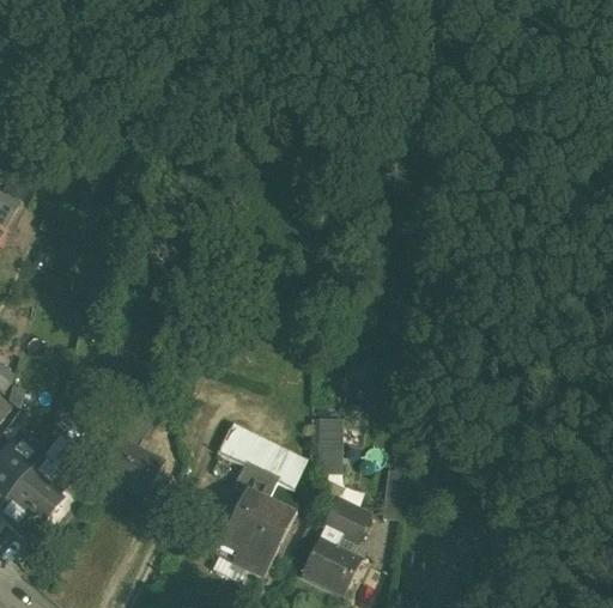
[(0,222),(6,226),(20,202),(0,189),(0,222)]
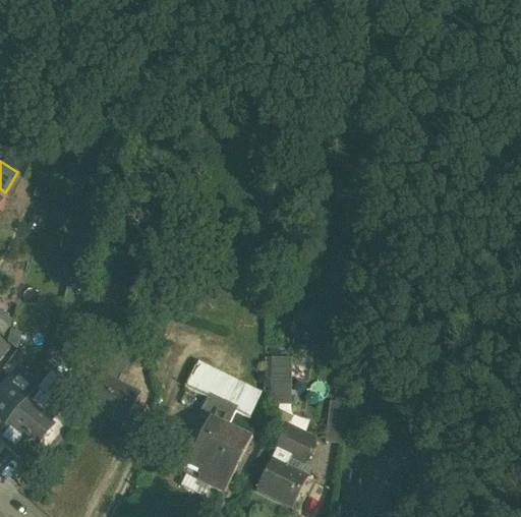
[(309,338),(313,310),(298,307),(294,336),(309,338)]
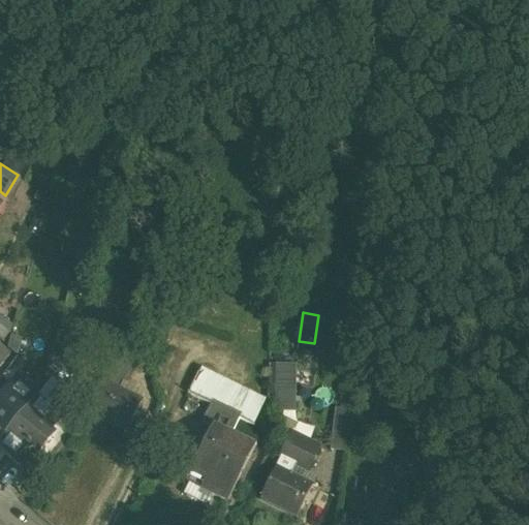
[(9,330),(0,322),(0,336),(3,339),(9,330)]
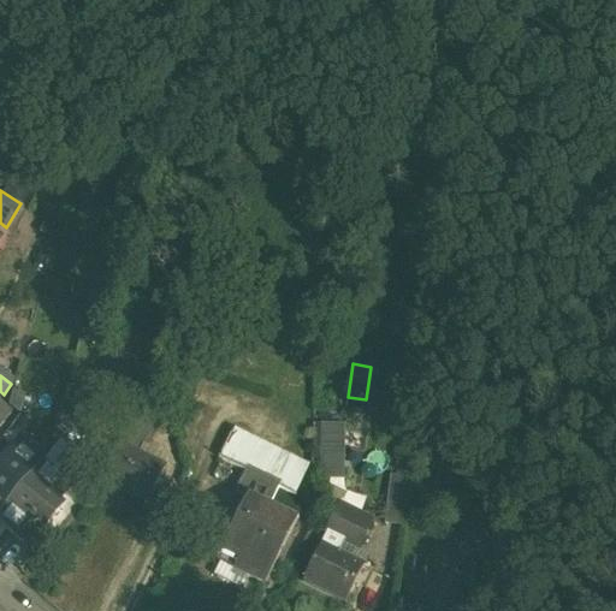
[(113,433),(142,446),(157,415),(147,410),(158,389),(138,380),(113,433)]
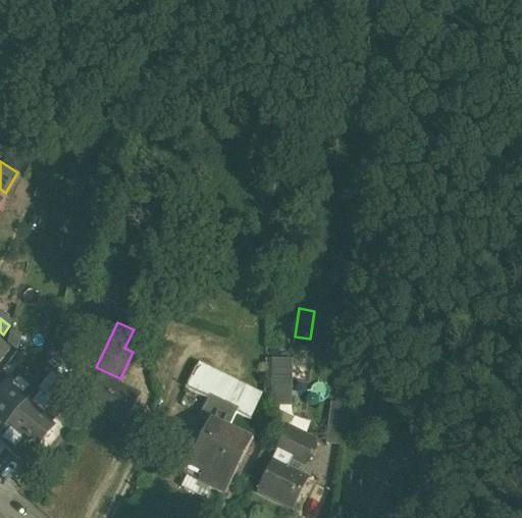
[(271,404),(292,404),(292,357),(271,357),(271,404)]
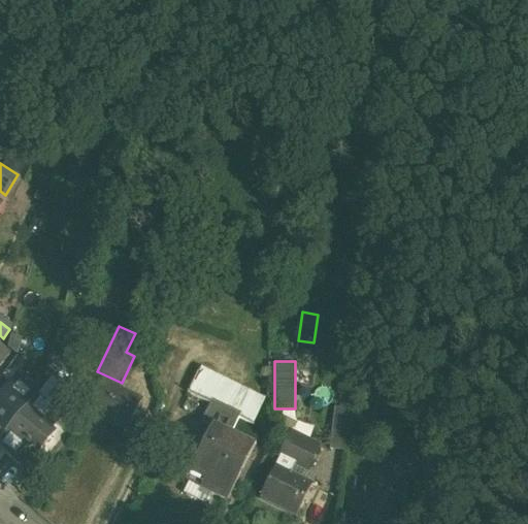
[(257,391),(201,364),(188,391),(210,401),(239,416),(243,418),(257,391)]
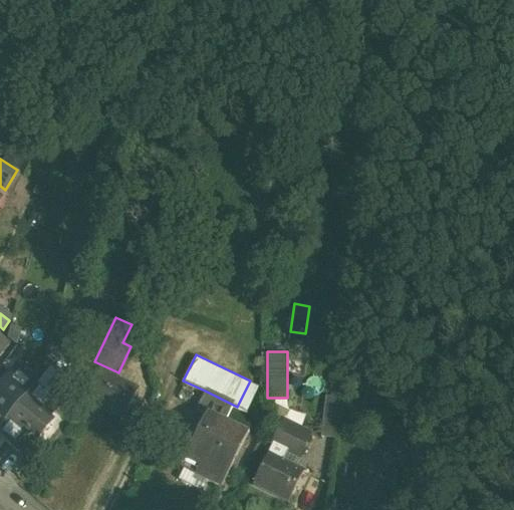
[(50,365),(34,384),(54,401),(70,383),(50,365)]
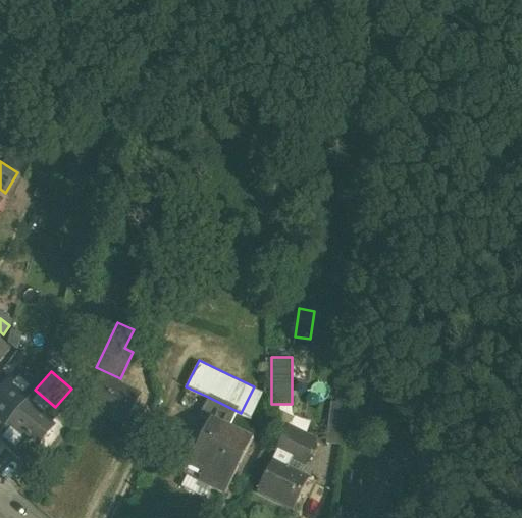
[(0,390),(0,431),(35,390),(14,372),(0,390)]
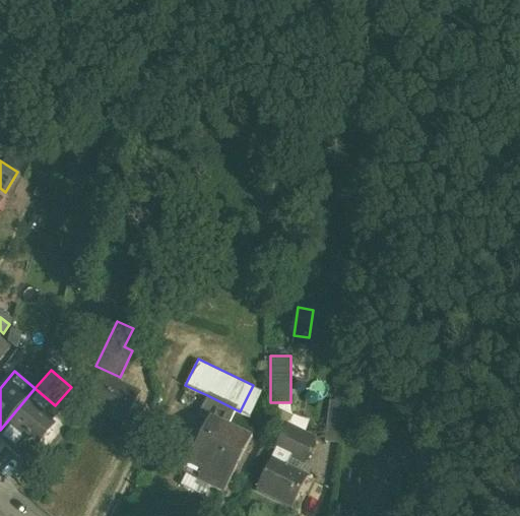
[(85,404),(123,425),(139,395),(117,383),(118,381),(102,373),(85,404)]
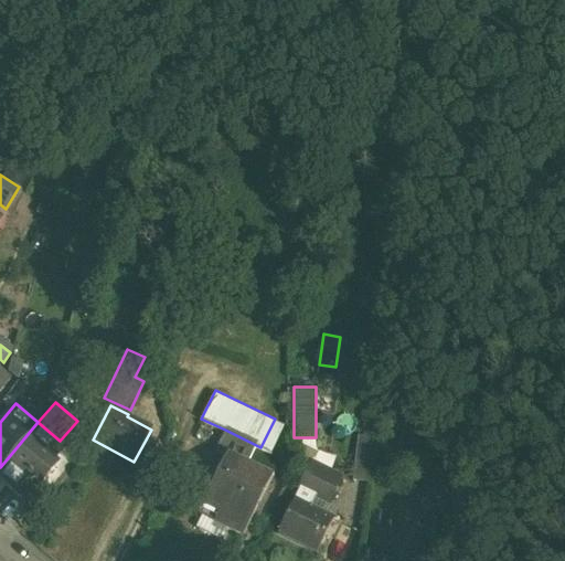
[(38,422),(0,467),(0,469),(20,486),(22,488),(34,474),(40,478),(42,476),(53,463),(48,458),(61,442),(60,441),(38,422)]
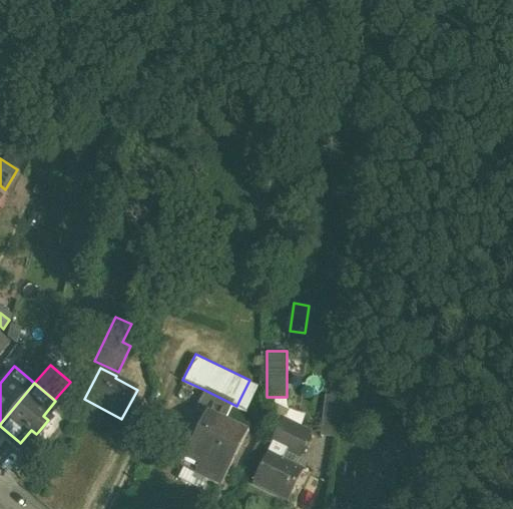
[(207,411),(225,419),(232,404),(204,390),(196,406),(207,411)]
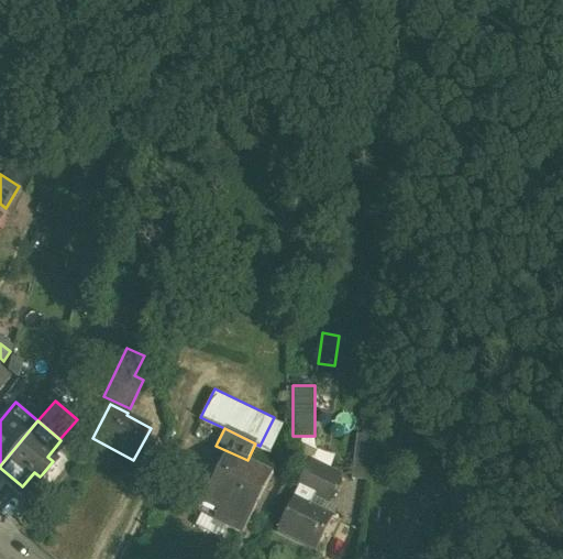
[(356,430),(351,474),(366,477),(371,431),(356,430)]
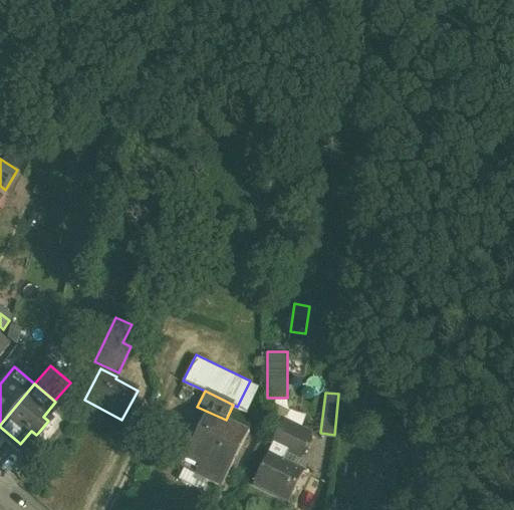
[(282,417),(298,422),(301,412),(285,408),(282,417)]
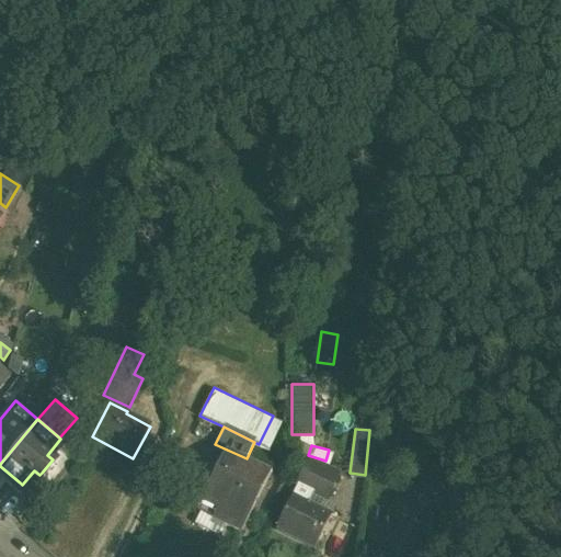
[(247,458),(227,450),(206,493),(249,513),(270,469),(247,458)]
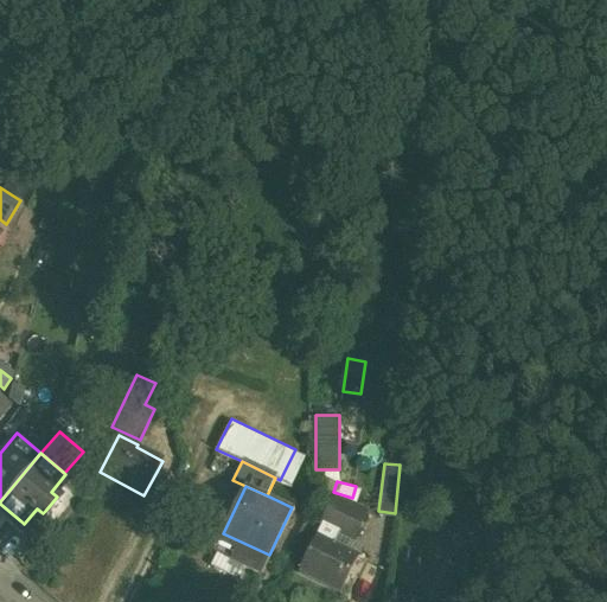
[(365,508),(336,494),(317,531),(333,540),(339,530),(352,536),(365,508)]
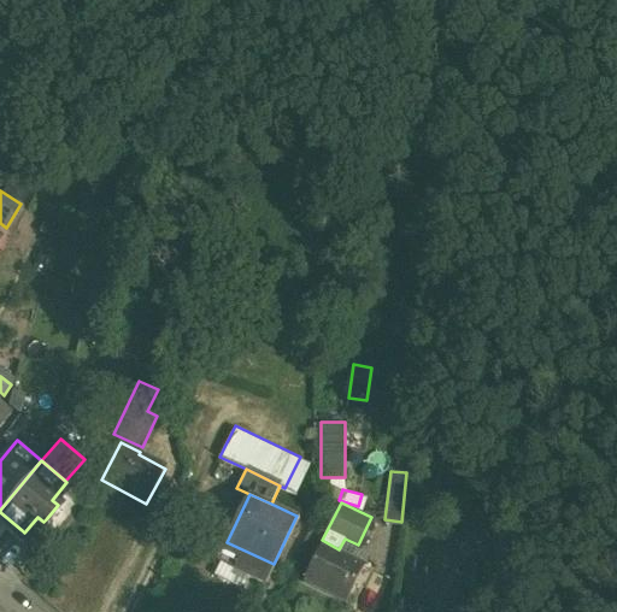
[(43,522),(37,517),(24,533),(22,530),(18,536),(40,553),(58,530),(46,519),(43,522)]
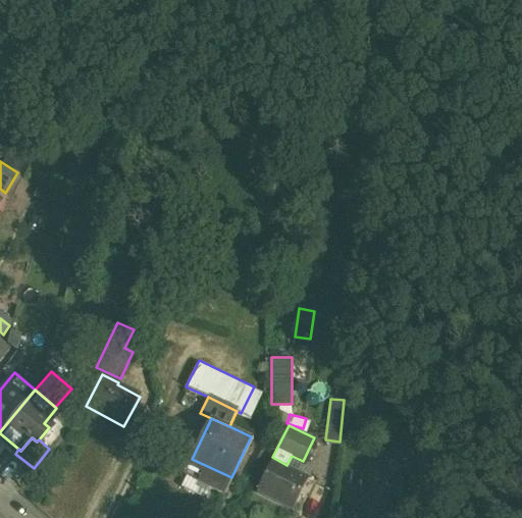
[(286,465),(272,457),(256,489),(292,508),(308,475),(286,465)]
